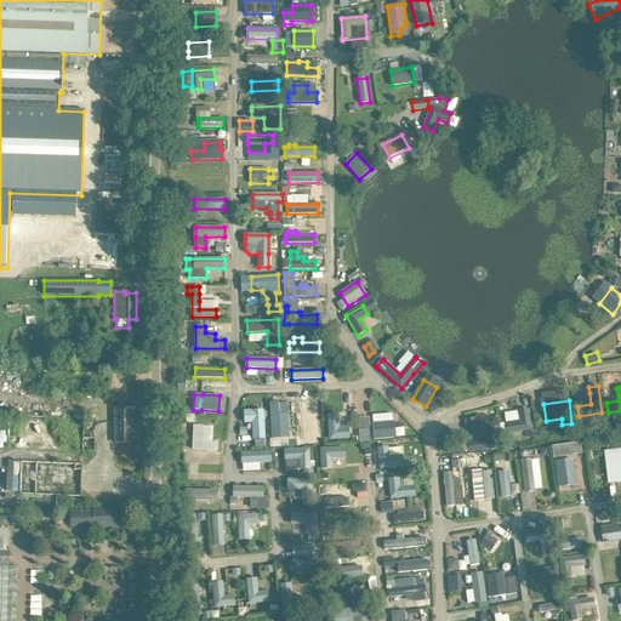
[(439,402),(428,408),(432,415),(443,409),(439,402)]
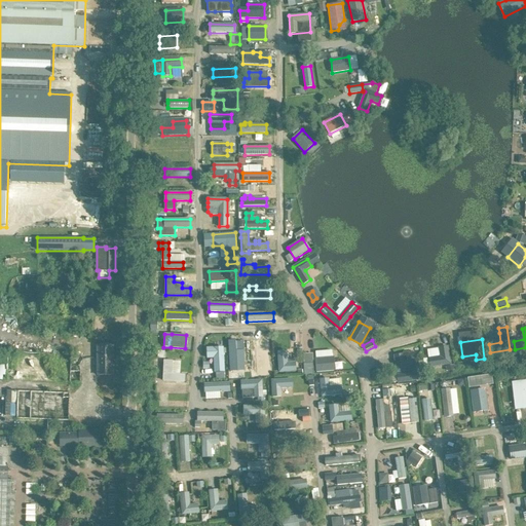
[(236,351),(236,342),(229,342),(229,348),(230,373),(245,372),(243,351),(242,351),(238,351),(236,351)]
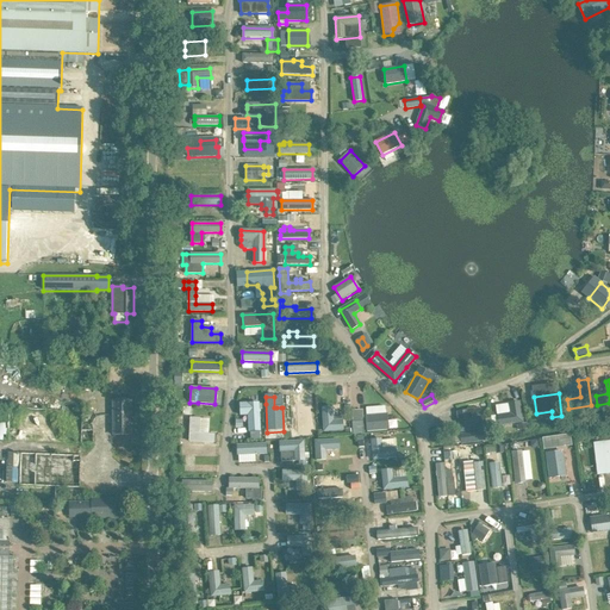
[(113,400),(113,435),(132,435),(131,400),(113,400)]
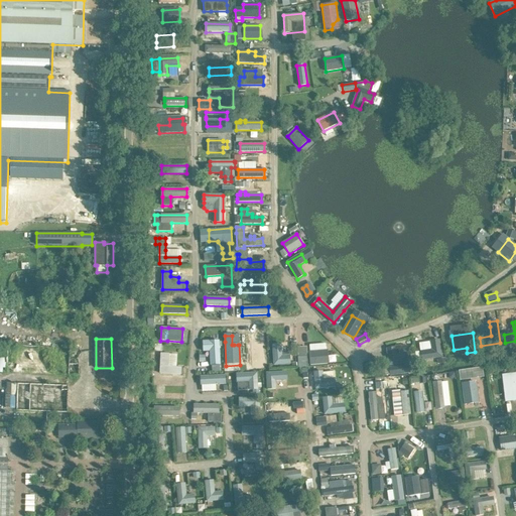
[(210,342),(203,342),(204,353),(211,353),(211,365),(220,365),(219,341),(210,342)]
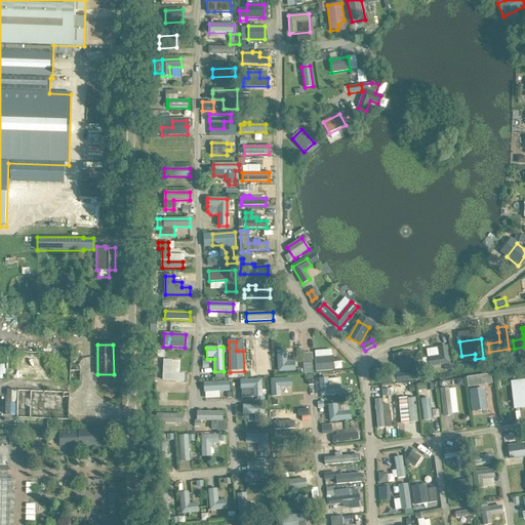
[(264,348),(253,349),(255,373),(270,371),(268,351),(269,350),(268,348),(267,347),(265,347),(264,348)]
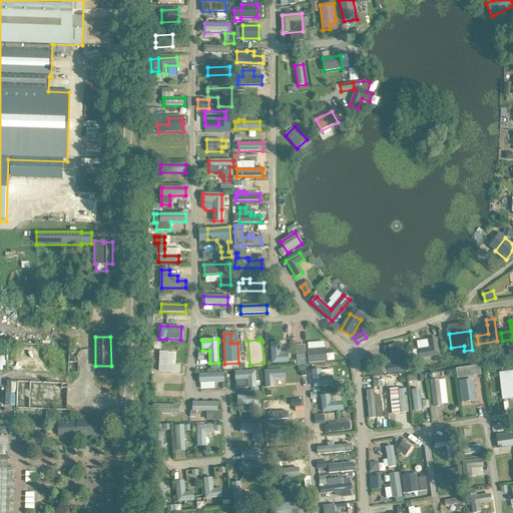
[(428,340),(417,341),(419,350),(420,358),(439,355),(437,339),(428,340)]
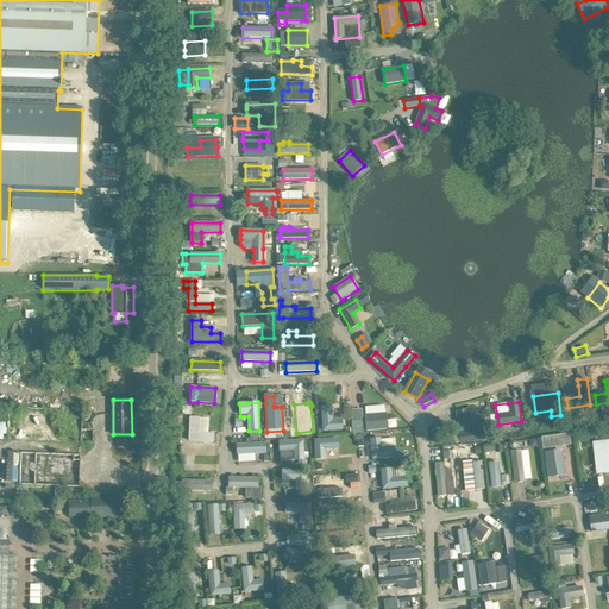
[(82,429),(83,410),(11,407),(11,414),(0,413),(0,439),(93,443),(93,431),(82,429)]
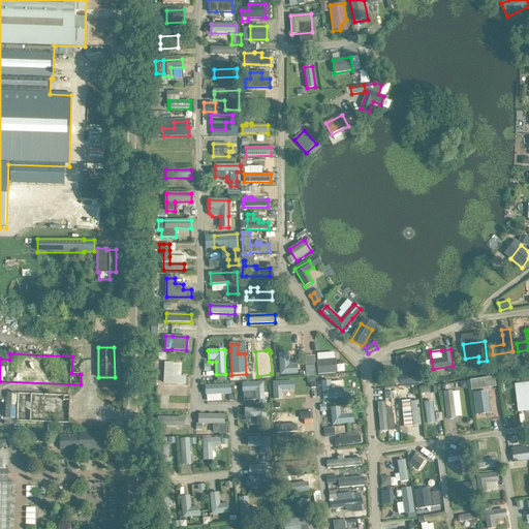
[(288,353),(280,354),(282,374),(299,373),(298,365),(288,366),(288,353)]
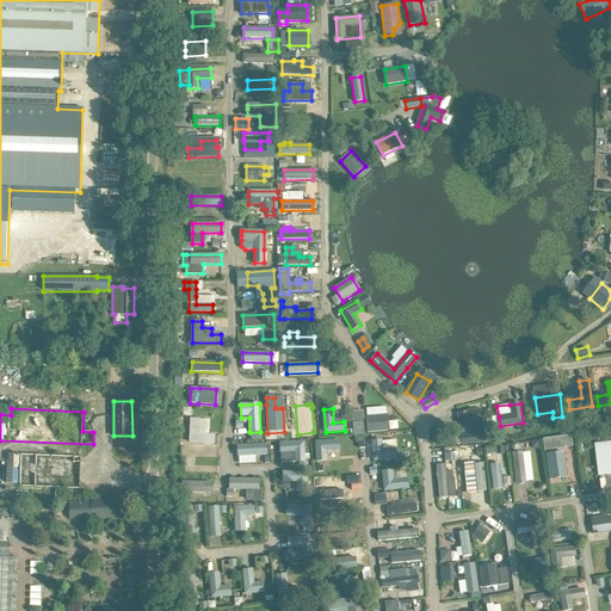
[(353,423),(352,423),(353,434),(365,433),(364,423),(363,411),(353,412),(353,415),(353,423)]
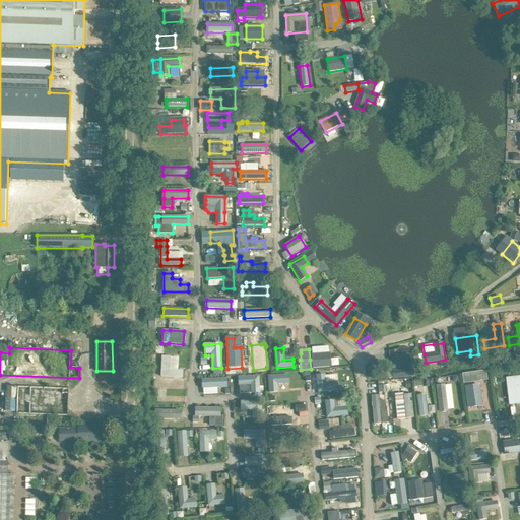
[(399,359),(398,350),(390,351),(392,368),(411,365),(410,356),(399,359)]
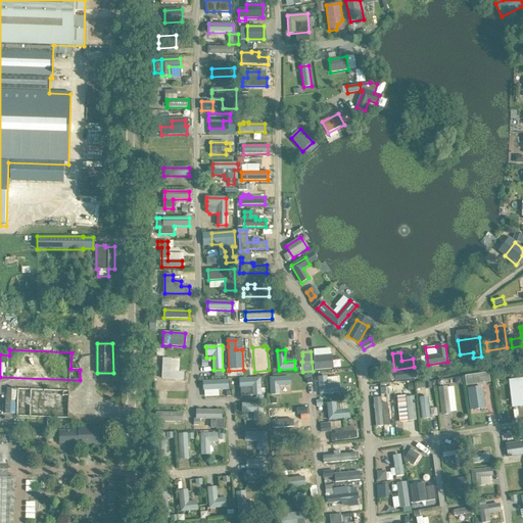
[(331,355),(314,357),(315,370),(332,369),(331,355)]
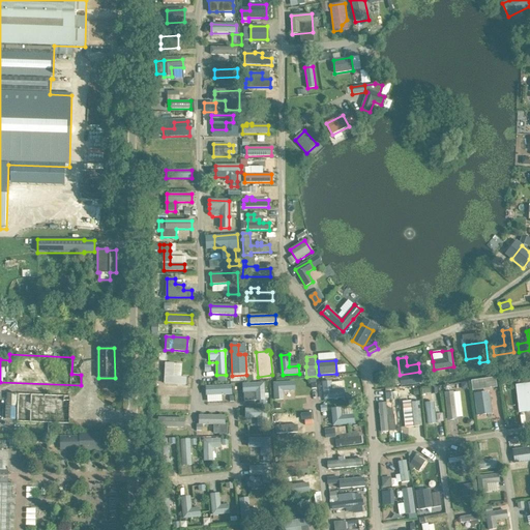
[(174,363),(166,363),(165,383),(185,384),(186,378),(173,377),(174,363)]
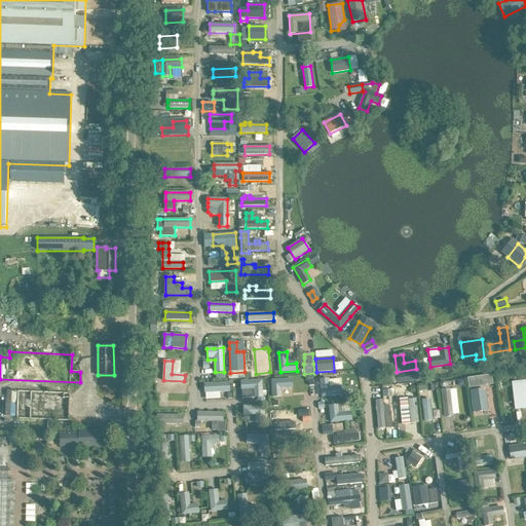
[(417,372),(408,373),(409,381),(418,380),(417,372)]
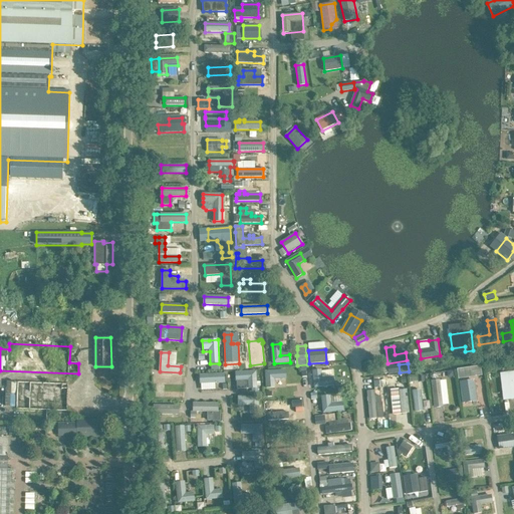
[(484,375),(483,365),(459,368),(460,378),(484,375)]
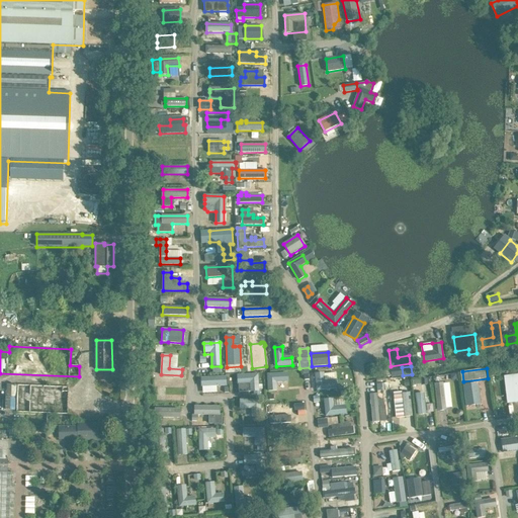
[(268,374),(269,391),(276,391),(276,382),(287,381),(287,373),(268,374)]
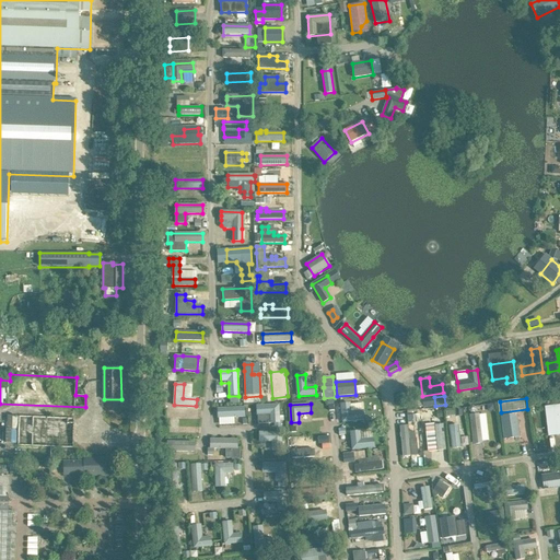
[(350,404),(341,405),(342,422),(363,420),(363,411),(351,412),(350,404)]
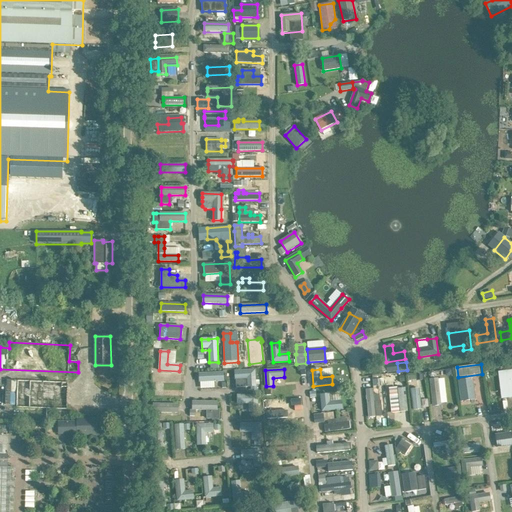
[(255,385),(255,370),(235,372),(236,387),(251,387),(251,390),(257,390),(257,385),(255,385)]
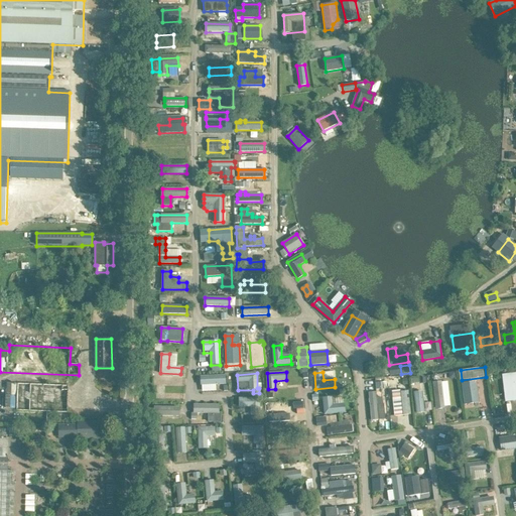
[(225,376),(201,377),(201,385),(226,384),(225,376)]
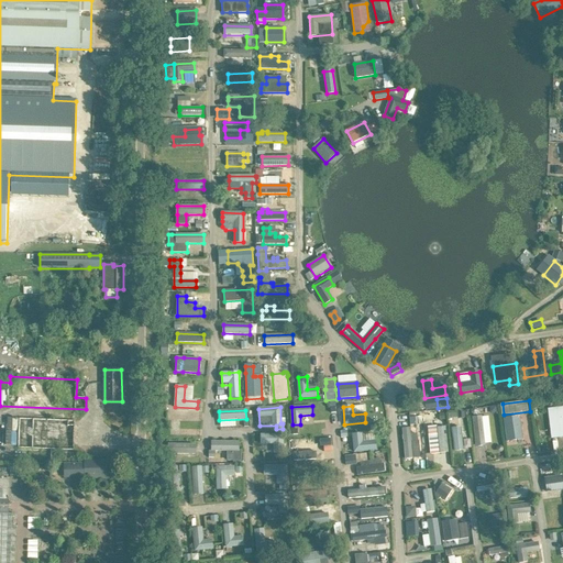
[(473,418),(476,445),(485,444),(482,417),(473,418)]
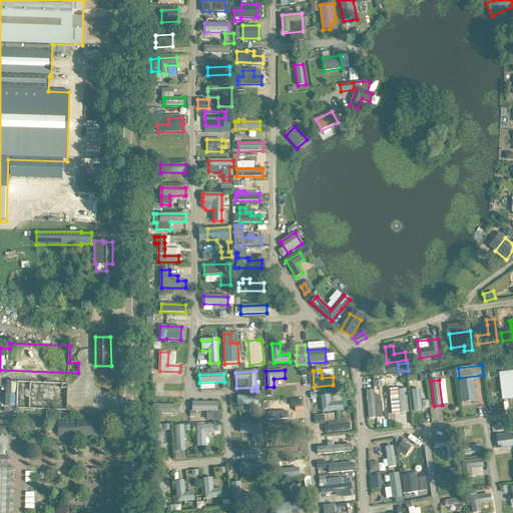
[(473,381),(459,383),(462,402),(476,400),(473,381)]
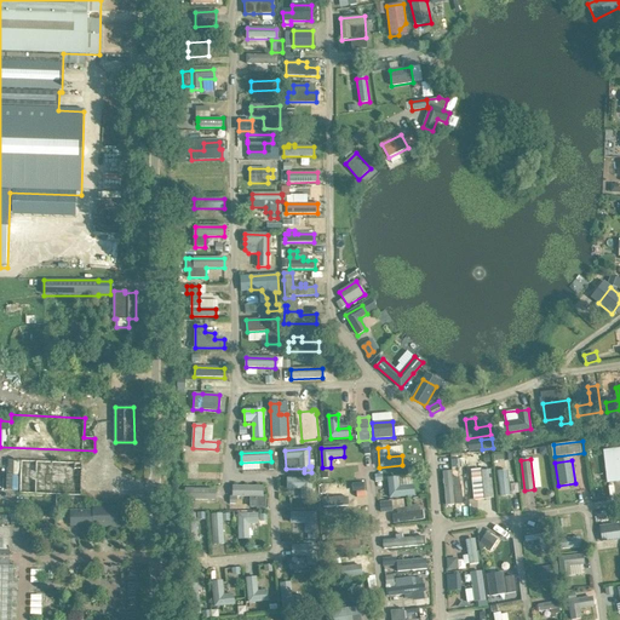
[(19,461),(18,493),(57,494),(57,506),(81,507),(81,495),(82,464),(19,461)]
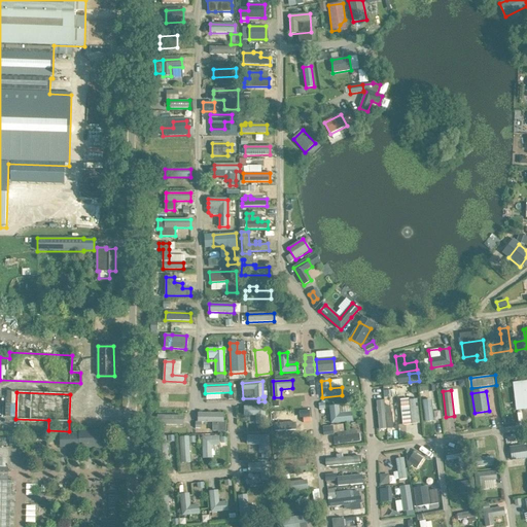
[(410,398),(400,399),(403,425),(412,424),(419,423),(417,400),(410,401),(410,398)]
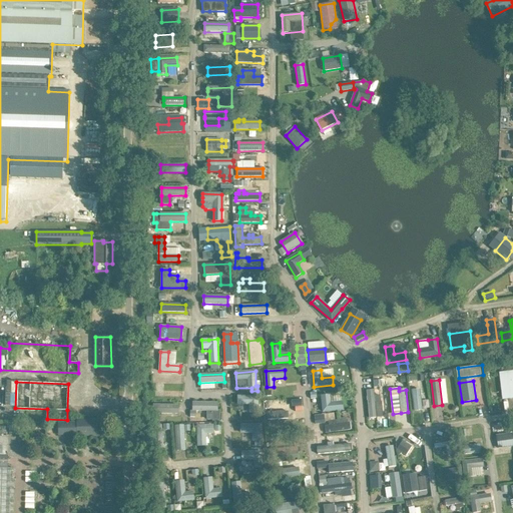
[(420,390),(412,391),(414,411),(422,410),(420,390)]
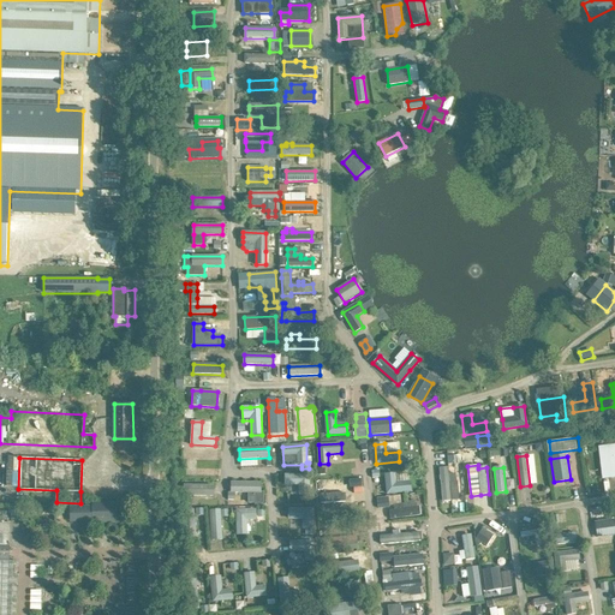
[(449,475),(448,469),(440,469),(440,473),(442,501),(452,500),(459,499),(458,482),(455,482),(455,473),(449,475)]
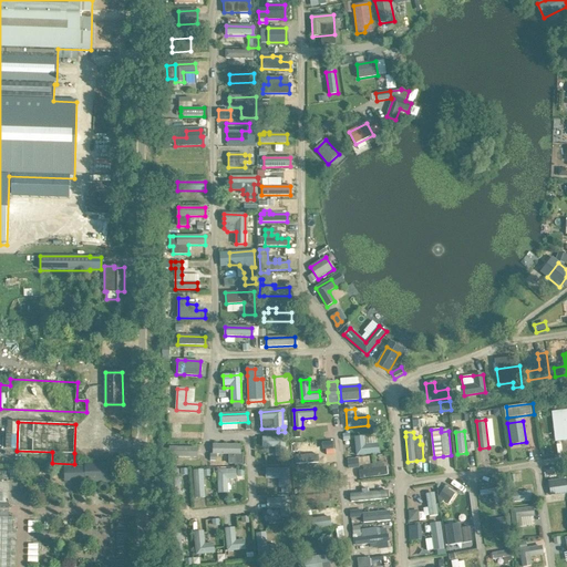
[(358,455),(379,453),(378,444),(364,446),(364,437),(356,437),(358,455)]
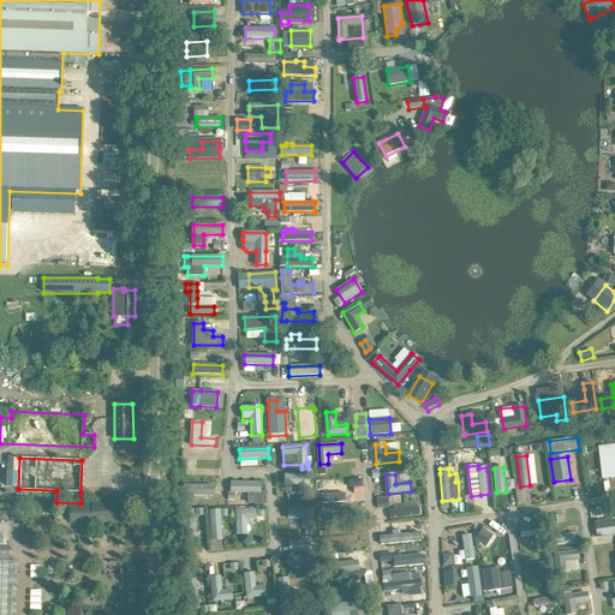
[(309,495),(309,476),(286,476),(286,485),(299,485),(299,495),(309,495)]
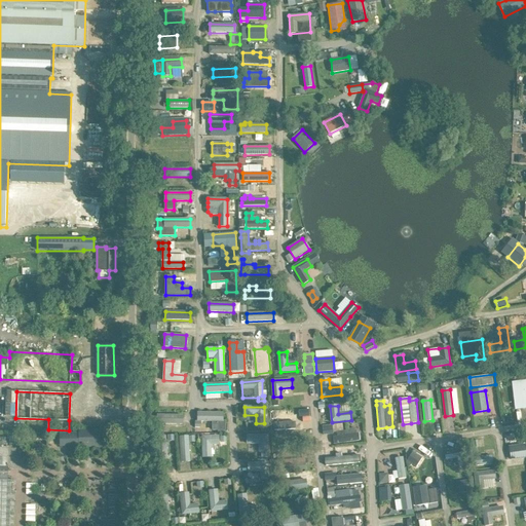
[(225,430),(225,421),(223,421),(223,413),(198,413),(198,421),(213,421),(213,430),(225,430)]
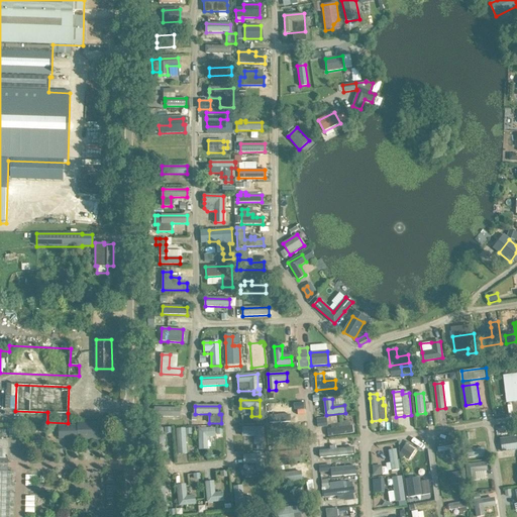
[(154,416),(180,417),(180,409),(154,408),(154,416)]
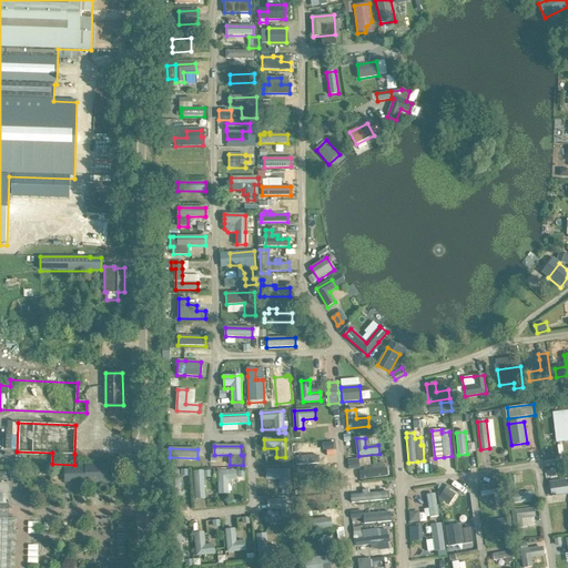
[(305,457),(305,453),(297,454),(297,458),(298,465),(318,464),(318,456),(314,456),(314,454),(310,454),(310,457),(305,457)]
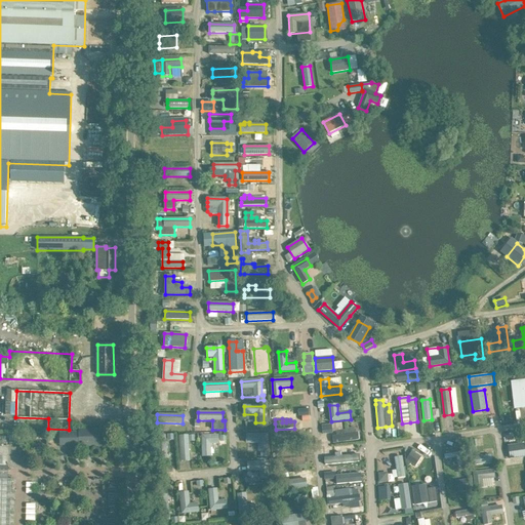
[(331,425),(322,426),(323,434),(332,433),(331,425)]
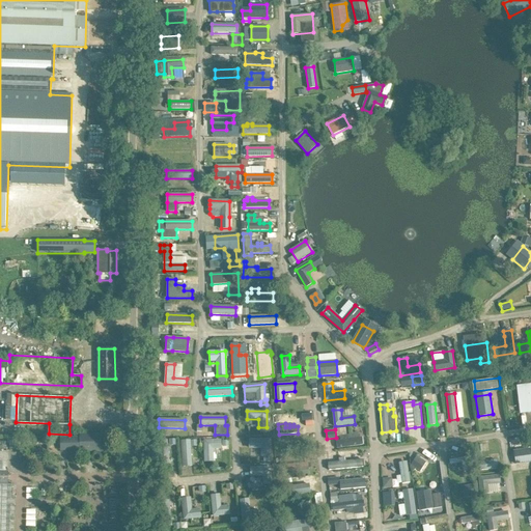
[(359,439),(359,434),(350,435),(350,436),(345,436),(339,437),(339,442),(337,442),(337,448),(343,447),(362,444),(361,438),(359,439)]
